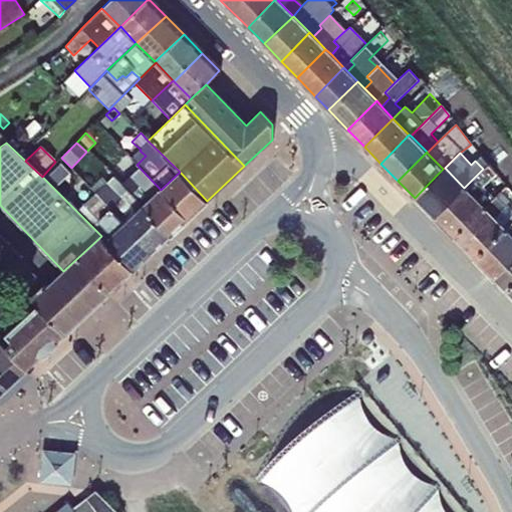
[(487,165),(483,169),(464,188),(484,208),(493,198),(482,187),(496,175),(487,165)]
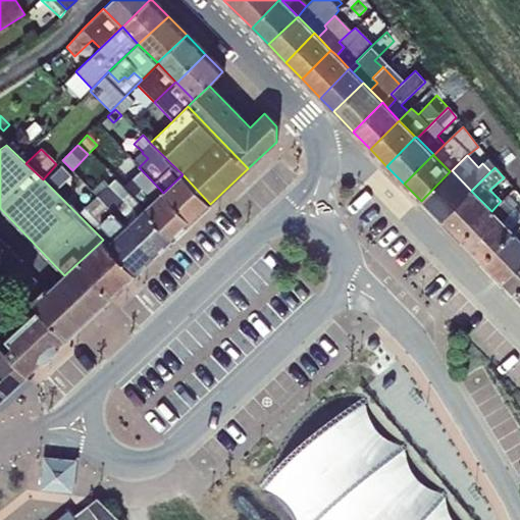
[(163,193),(141,169),(123,188),(145,209),(163,193)]
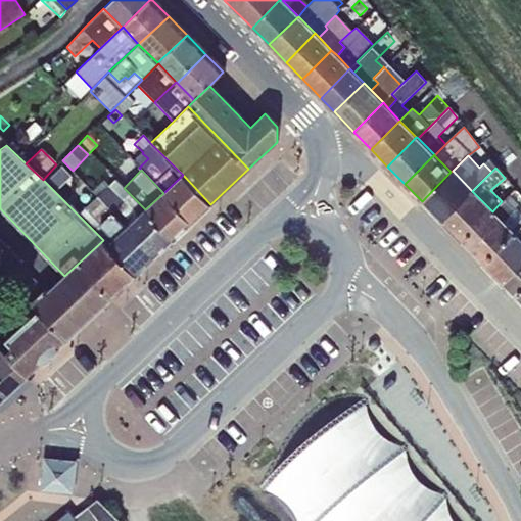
[(451,172),(422,201),(441,221),(471,190),(453,171),(451,172)]
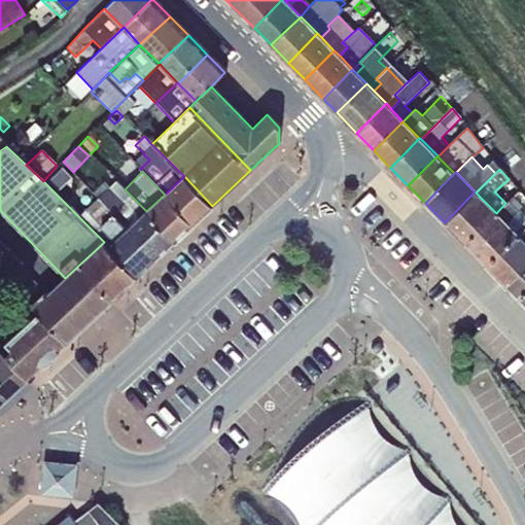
[(184,176),(165,195),(194,224),(212,206),(184,176)]
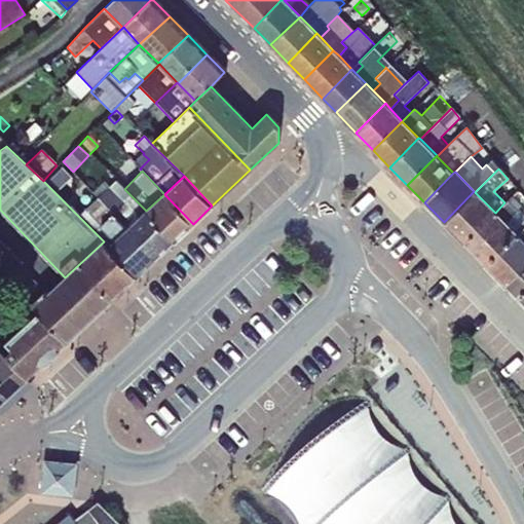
[(146,211),(124,189),(116,180),(109,187),(104,181),(92,192),(126,229),(146,211)]
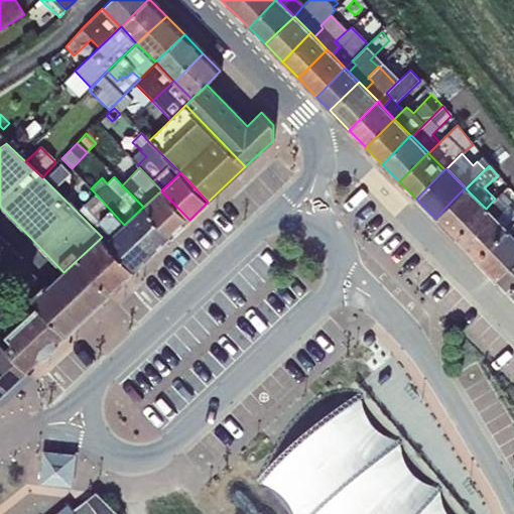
[(124,225),(91,188),(88,185),(80,195),(87,202),(77,212),(102,237),(106,241),(124,225)]
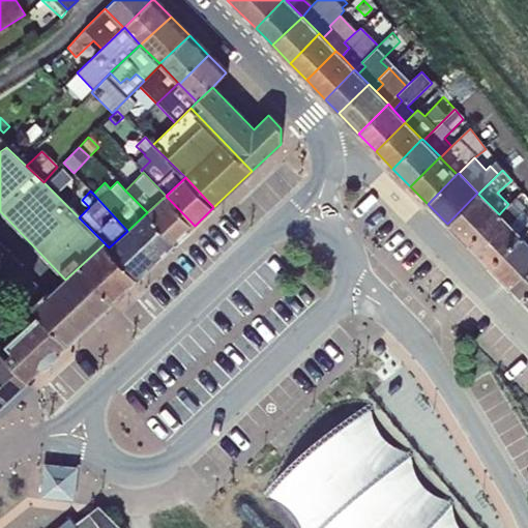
[(477,193),(447,224),(467,244),(499,214),(478,194),(477,193)]
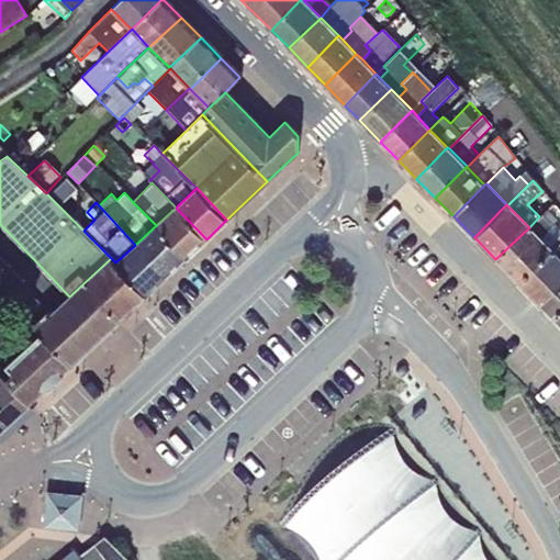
[(176,208),(156,225),(187,257),(206,239),(176,208)]
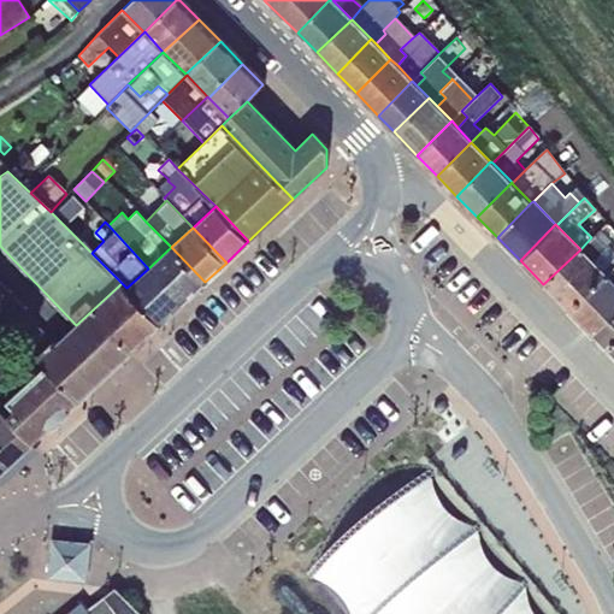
[(600,230),(591,237),(580,249),(606,275),(613,267),(613,253),(607,246),(610,242),(600,230)]
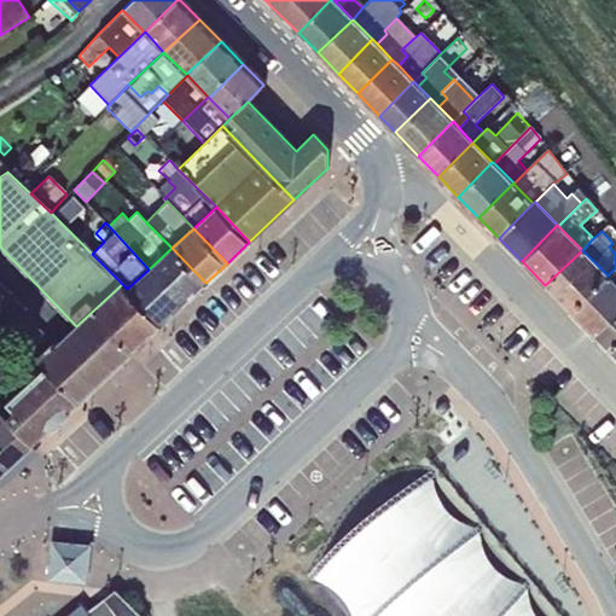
[(172,248),(149,269),(182,304),(205,283),(172,248)]
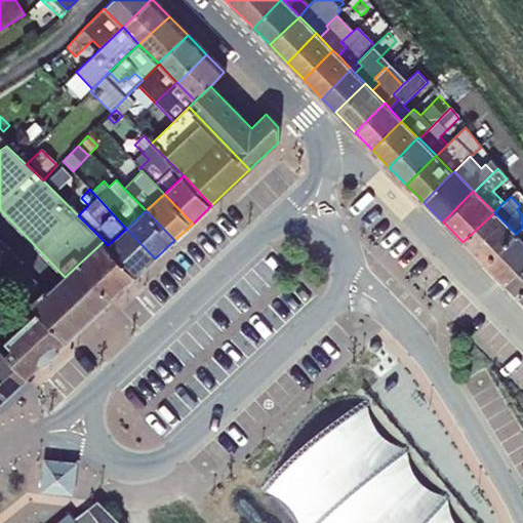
[(494,212),(463,242),(484,264),(516,234),(494,212)]
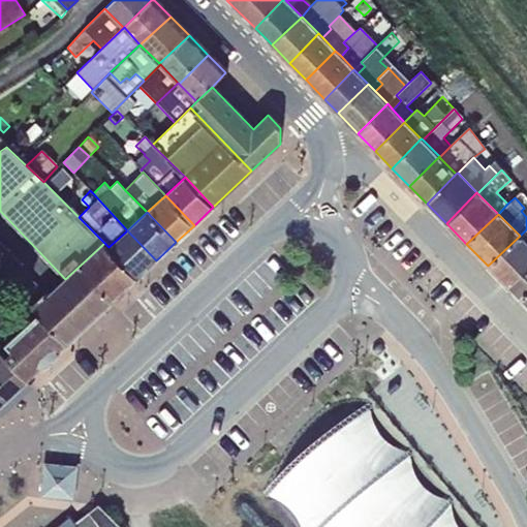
[(127,230),(109,247),(138,278),(156,260),(127,230)]
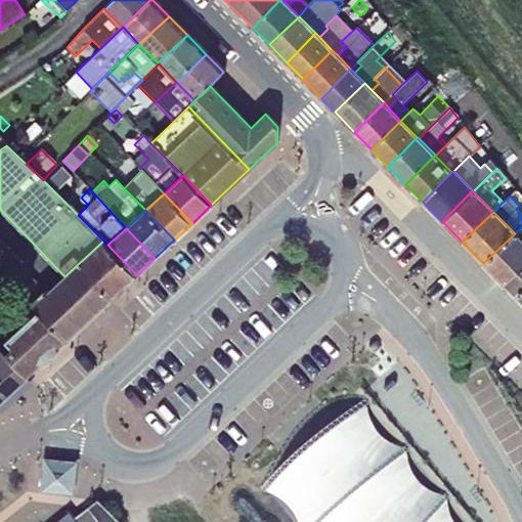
[(521,268),(521,241),(515,233),(483,263),(505,285),(521,268)]
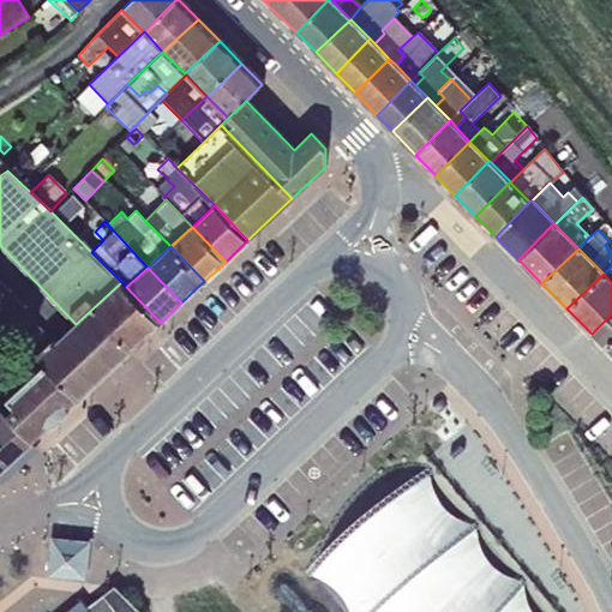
[(0,321),(37,357),(54,341),(24,311),(27,309),(0,281),(0,321)]
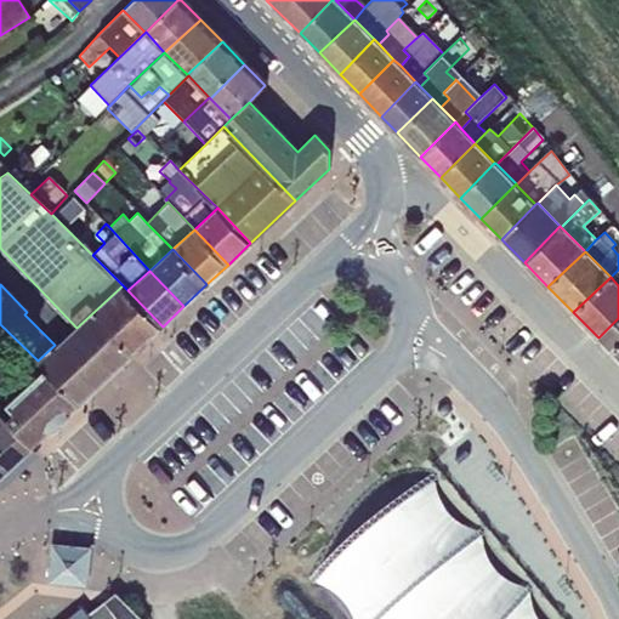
[(77,328),(117,369),(163,327),(128,290),(123,285),(77,328)]
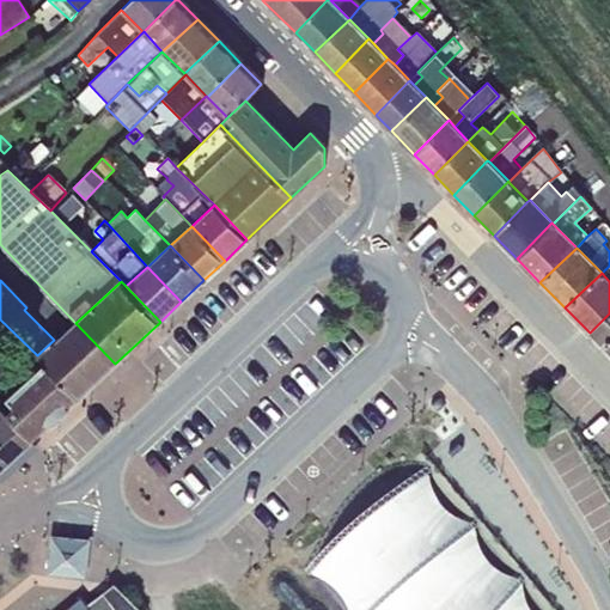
[(609,313),(590,333),(609,353),(609,313)]
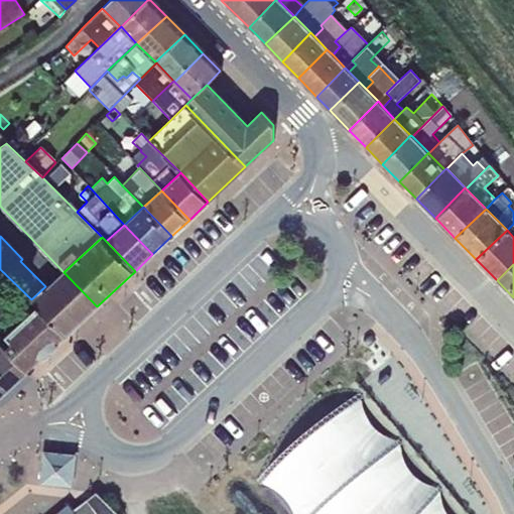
[(66,336),(97,306),(63,272),(47,288),(45,286),(31,299),(37,306),(66,336)]
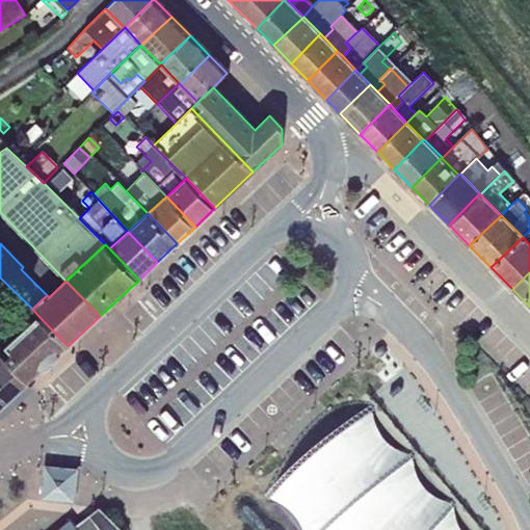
[(28,382),(68,346),(38,316),(16,338),(23,345),(6,361),(28,382)]
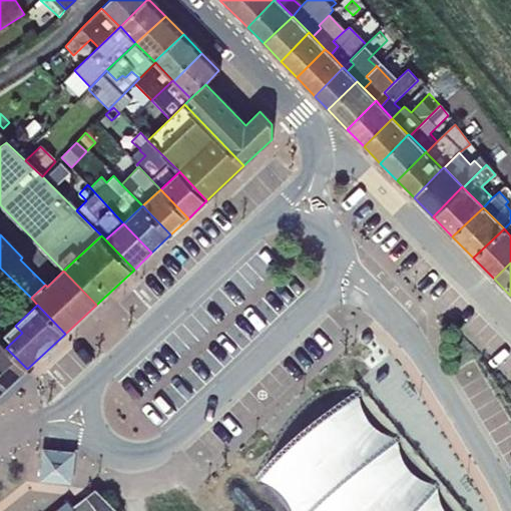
[(0,393),(27,369),(6,348),(0,341),(0,393)]
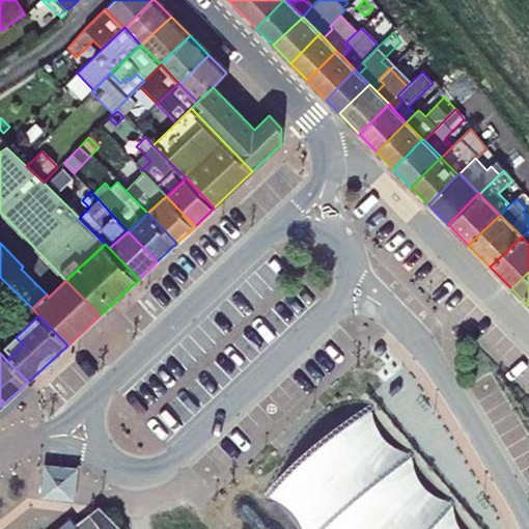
[(379,437),(366,409),(310,455),(269,500),(293,518),(297,528),(460,528),(450,507),(422,493),(408,456),(379,437)]
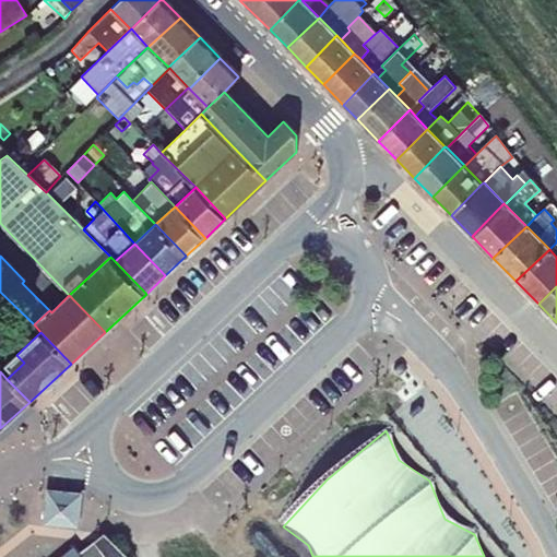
[(82,495),(44,492),(42,526),(80,530),(82,495)]
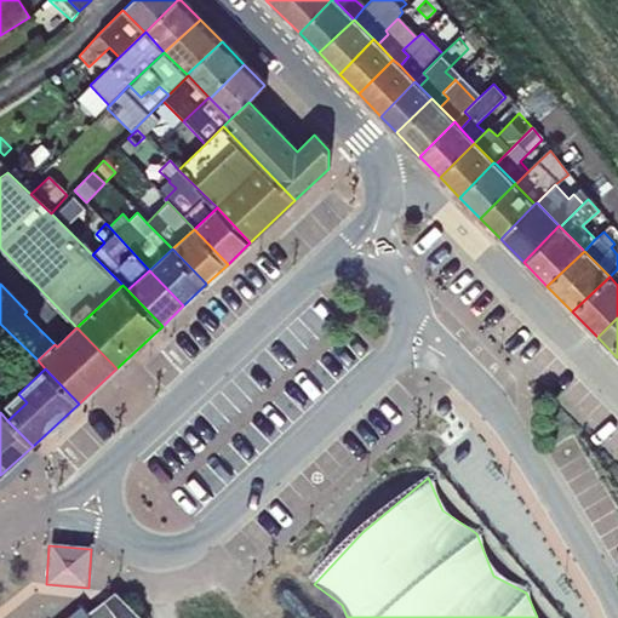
[(141,617),(115,591),(87,614),(80,606),(64,617),(141,617)]
